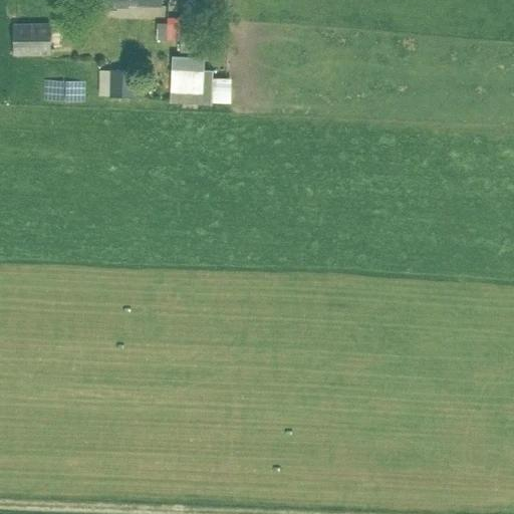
[(164,0),(164,23),(179,24),(179,0),(164,0)]
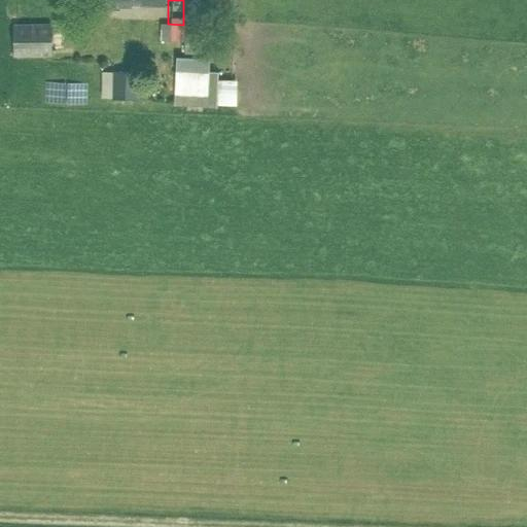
[(184,0),(184,53),(209,53),(209,0),(184,0)]
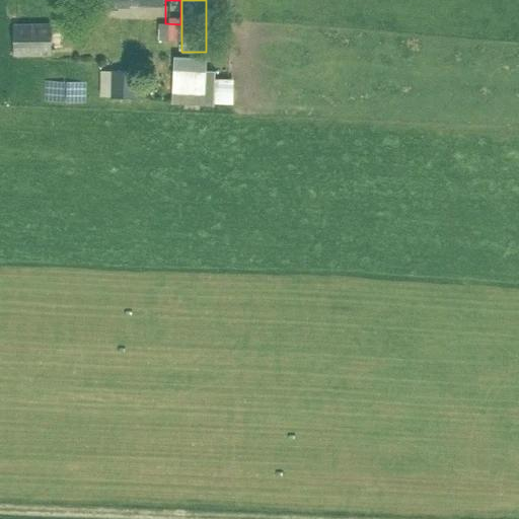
[(13,24),(13,56),(51,55),(51,24),(13,24)]
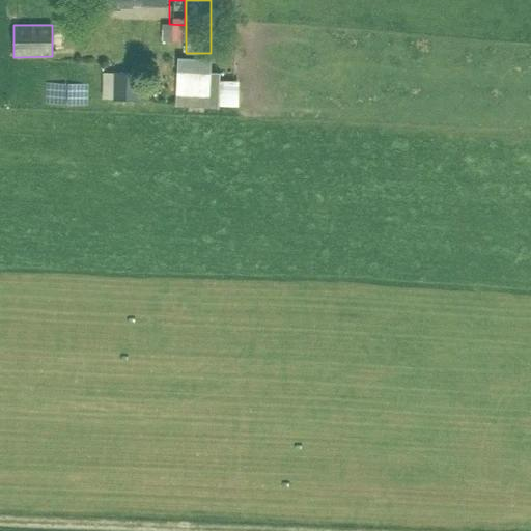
[(174,106),(218,109),(218,105),(236,106),(239,82),(219,81),(219,72),(210,72),(211,59),(177,57),(174,106)]
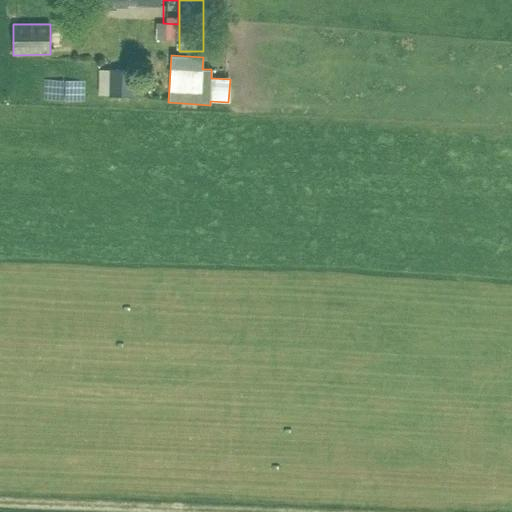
[(108,96),(134,96),(134,90),(138,90),(138,83),(134,83),(134,69),(108,69),(108,96)]
